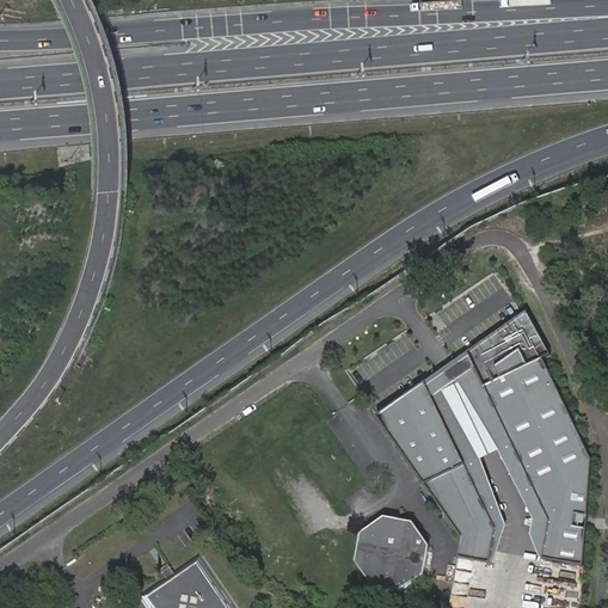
[(523,309),(465,350),(508,441),(546,520),(542,535),(539,557),(578,562),(589,458),(540,356),(547,352),(523,309)]
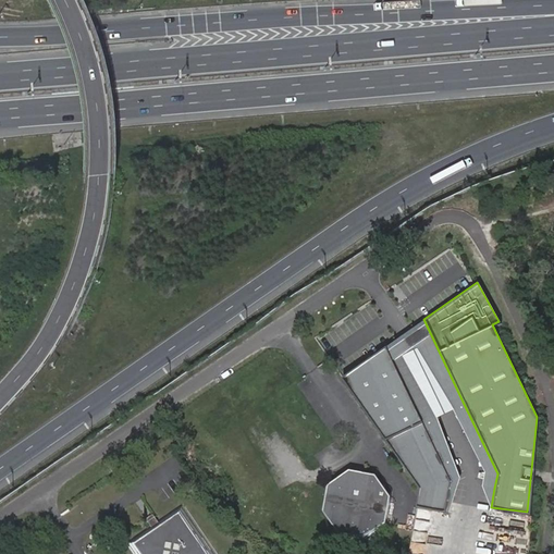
[(423,319),(385,346),(447,477),(456,471),(430,417),(452,407),(482,471),(480,485),(494,488),(497,474),(463,402),(423,319)]
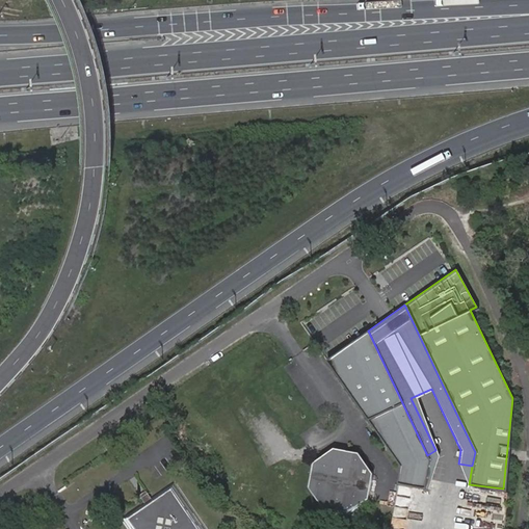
[(427,455),(368,331),(324,361),(402,471),(428,458),(427,455)]
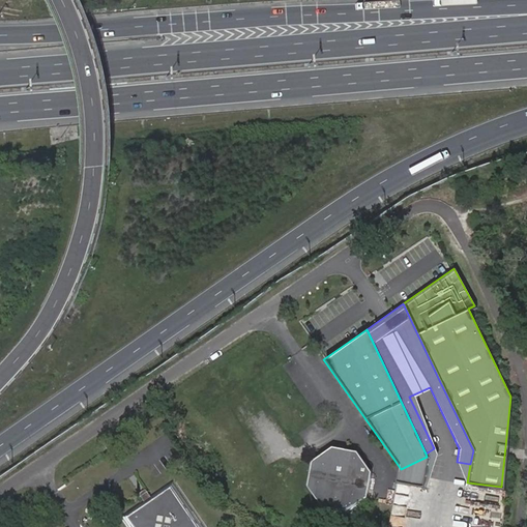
[(331,445),(322,451),(325,455),(343,451),(344,447),(331,445)]
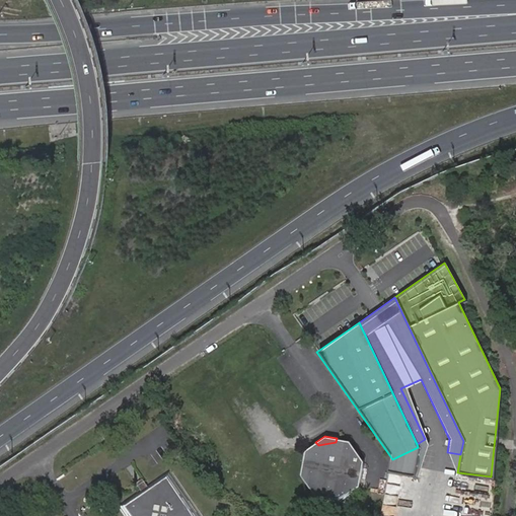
[(318,445),(315,442),(307,448),(304,450),(300,475),(313,495),(338,499),(359,485),(363,461),(349,440),(337,438),(336,442),(318,445)]
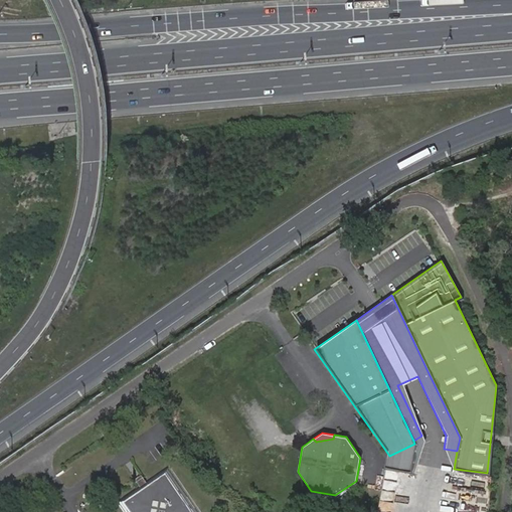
[(198,511),(166,465),(143,480),(140,474),(133,478),(137,484),(114,499),(122,511),(198,511)]
